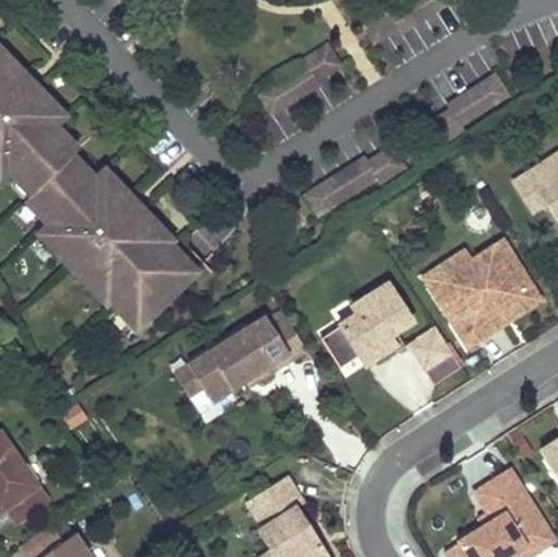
[(339,60),(326,41),(303,56),(305,61),(259,90),(271,109),(317,80),(315,76),(339,60)]
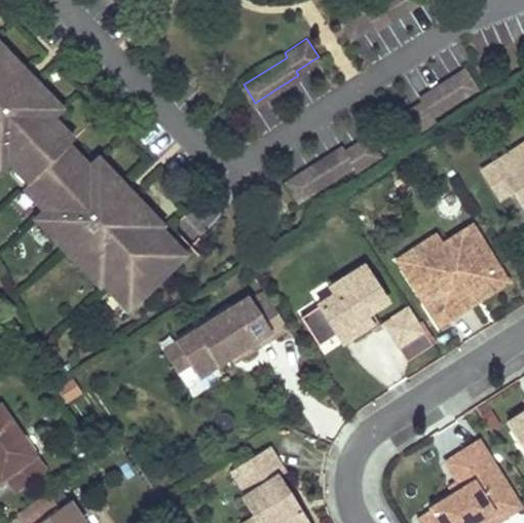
[(425,100),(403,114),(414,133),(437,118),(434,113),(477,86),(465,68),(422,96),(425,100)]
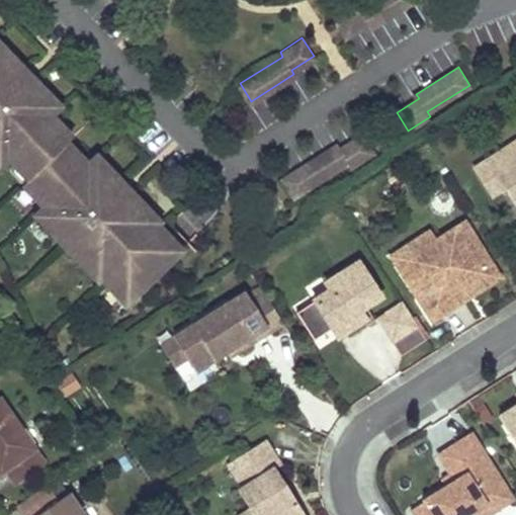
[(60,146),(64,141),(41,119),(45,116),(35,108),(39,104),(0,68),(0,163),(1,163),(9,171),(11,169),(25,182),(60,146)]
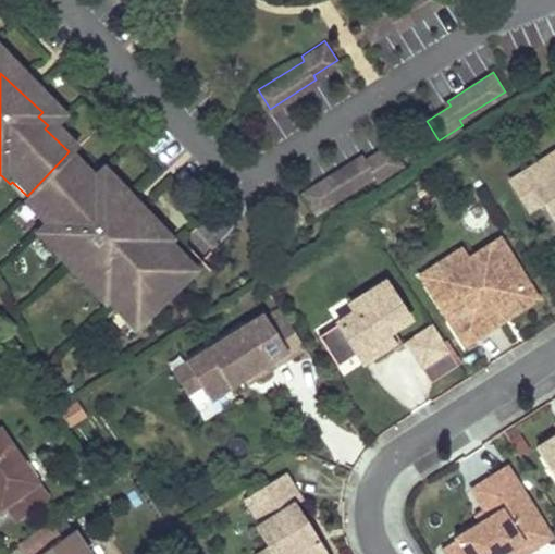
[(42,112),(38,117),(48,125),(51,121),(42,112)]
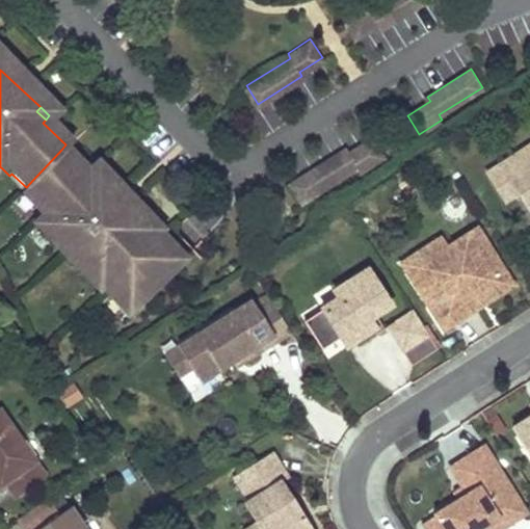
[(362,170),(385,156),(373,137),(350,152),(347,148),(292,182),(305,201),(360,165),(362,170)]
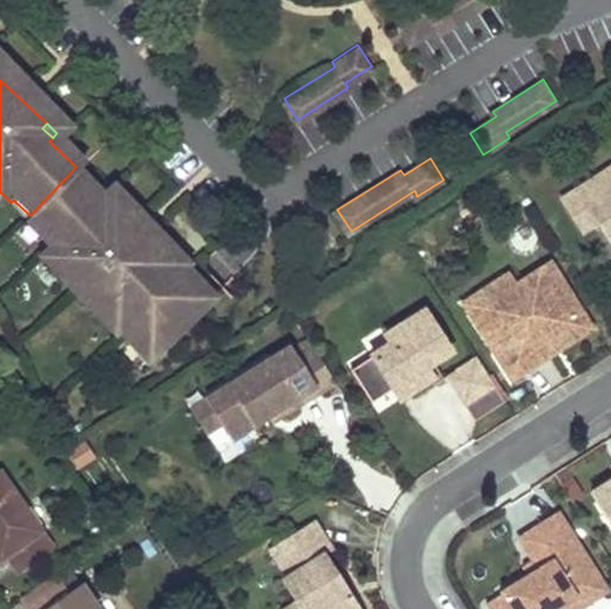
[(610,163),(578,186),(599,219),(610,237),(610,163)]
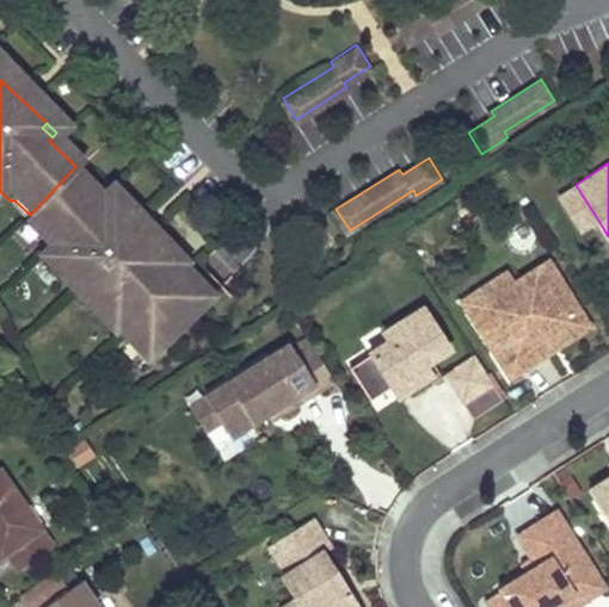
[(155,352),(209,295),(197,283),(201,279),(184,262),(179,267),(168,256),(172,253),(115,198),(110,203),(100,193),(97,197),(71,172),(30,215),(24,221),(41,236),(40,239),(49,248),(45,252),(56,261),(51,266),(110,320),(114,315),(124,326),(121,330),(137,346),(143,340),(155,352)]
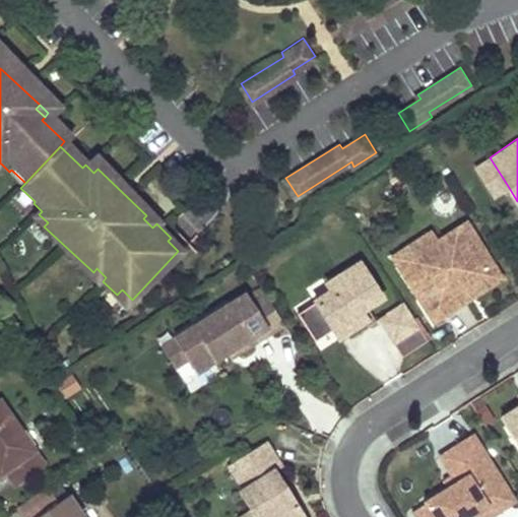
[(508,186),(490,157),(477,166),(495,194),(508,186)]
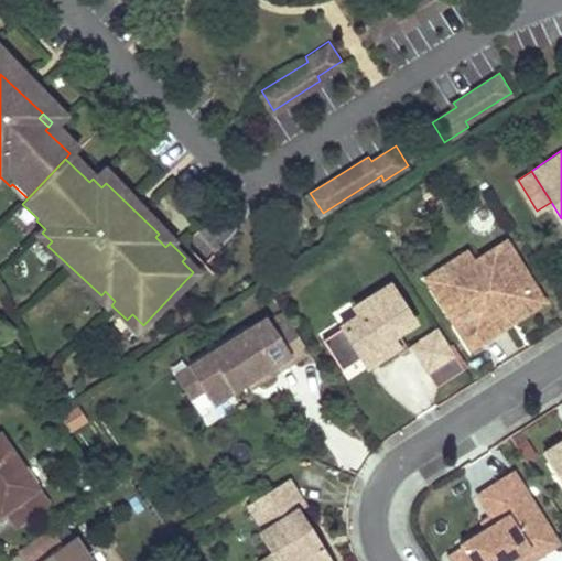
[(96,174),(93,179),(101,187),(106,183),(96,174)]
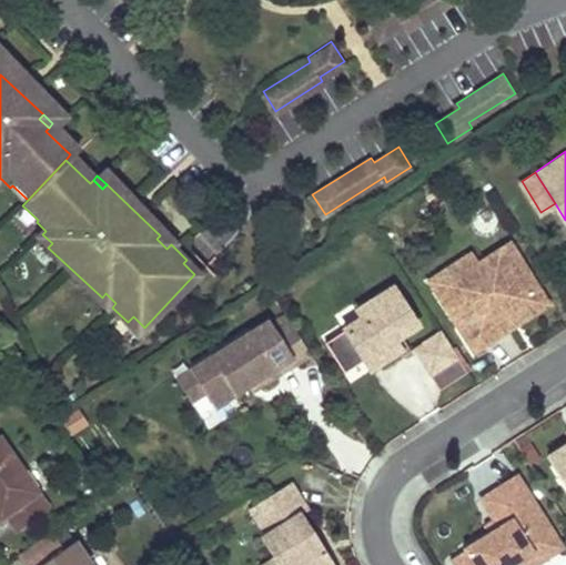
[(52,243),(42,234),(39,239),(48,248),(52,243)]
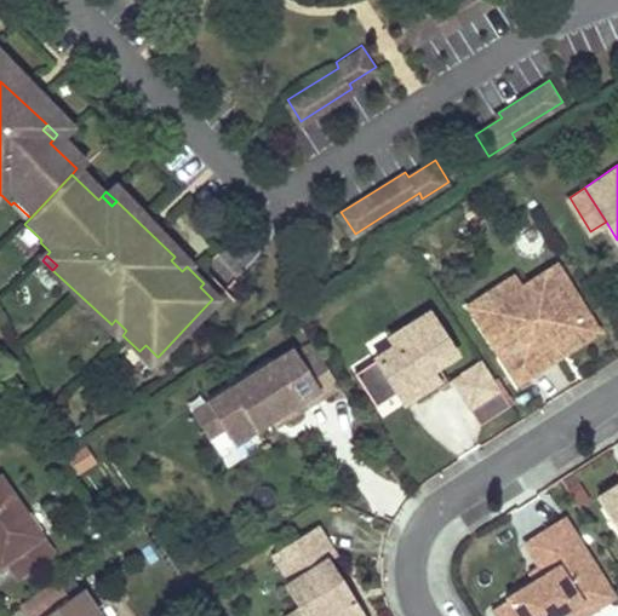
[(532,300),(568,277),(559,264),(524,287),(532,300)]
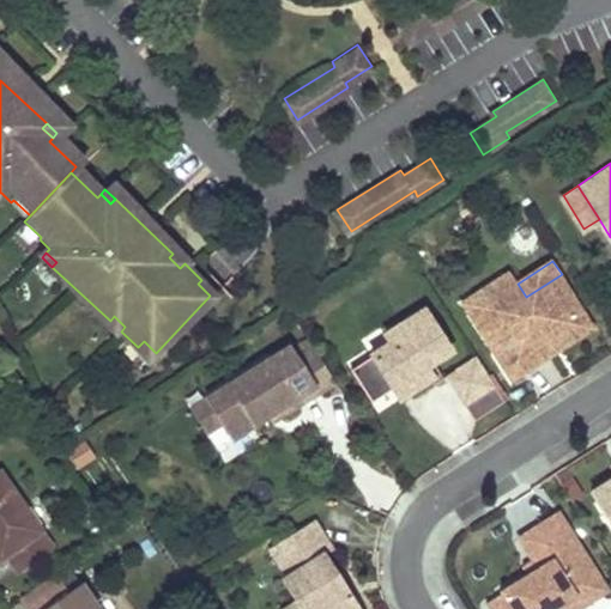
[(465,300),(513,377),(594,326),(562,274),(526,297),(518,284),(509,270),(465,300)]
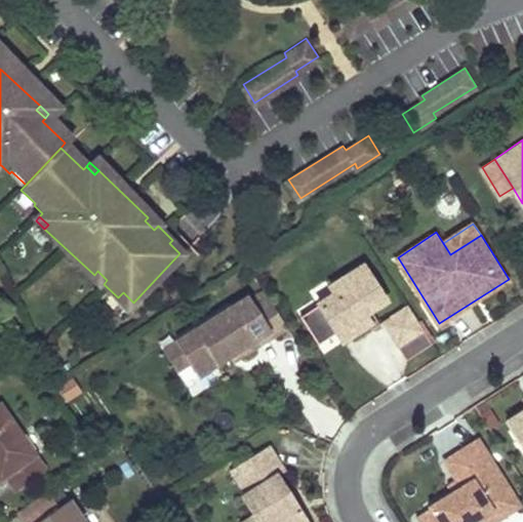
[(351,334),(372,321),(366,312),(388,298),(365,262),(331,283),(335,290),(319,300),(320,303),(303,314),(320,342),(337,330),(345,325),(351,334)]
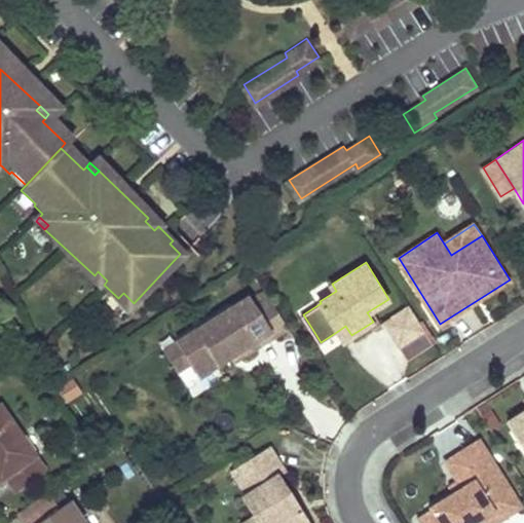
[(289,326),(266,290),(235,309),(232,304),(178,339),(192,362),(200,375),(231,356),(272,329),(275,335),(289,326)]
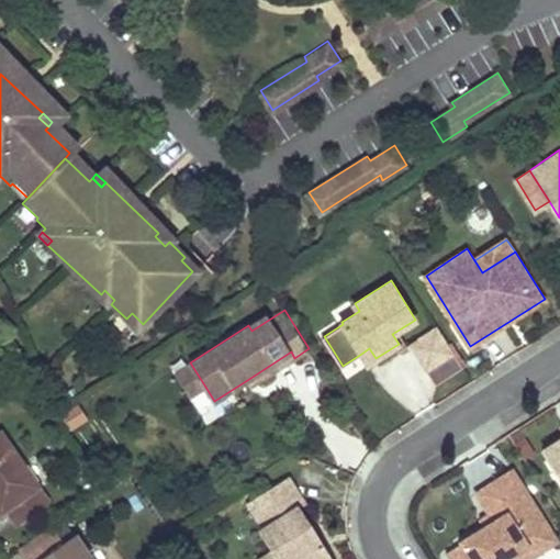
[(132,313),(126,319),(138,330),(143,324),(132,313)]
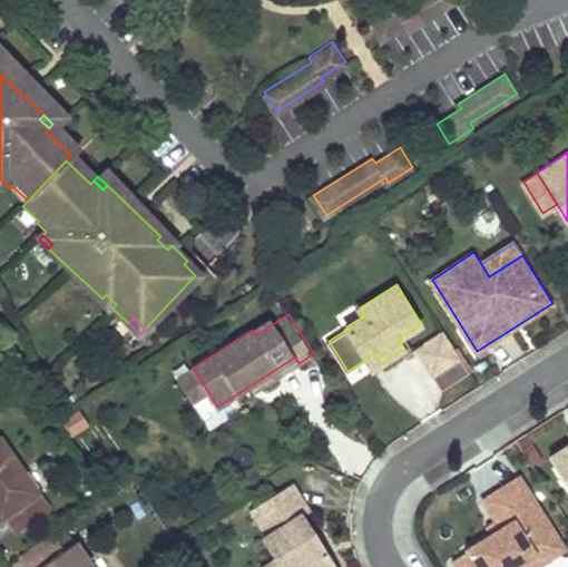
[(415,346),(433,373),(461,355),(443,329),(415,346)]
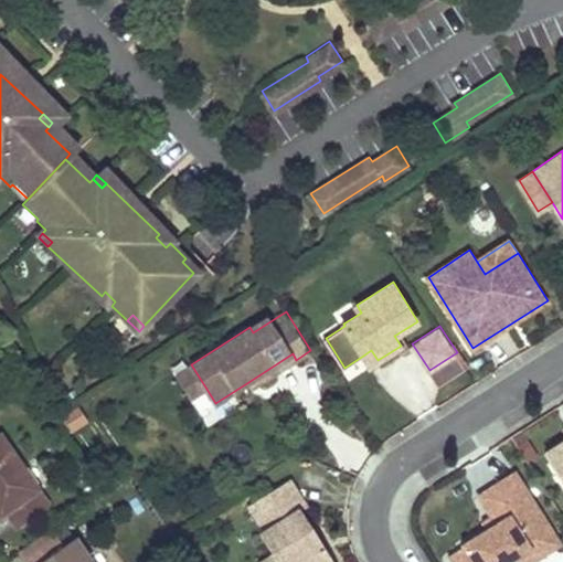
[(378,360),(371,350),(363,356),(370,364),(378,360)]
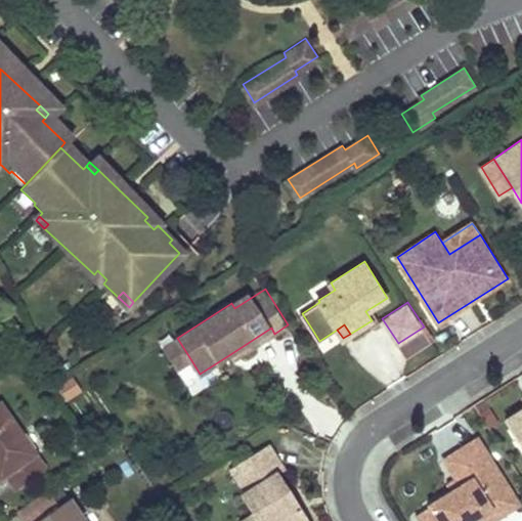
[(406,357),(432,341),(424,327),(398,343),(406,357)]
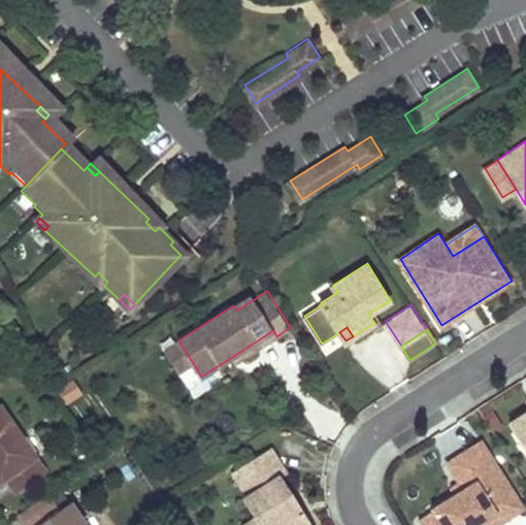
[(235,362),(276,336),(273,330),(232,357),(235,362)]
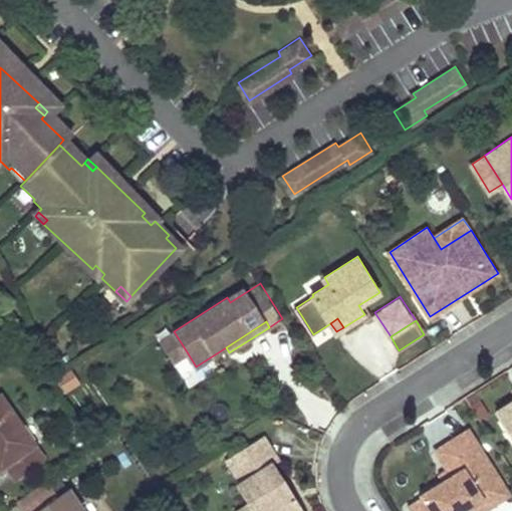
[(188,353),(174,331),(162,339),(176,360),(188,353)]
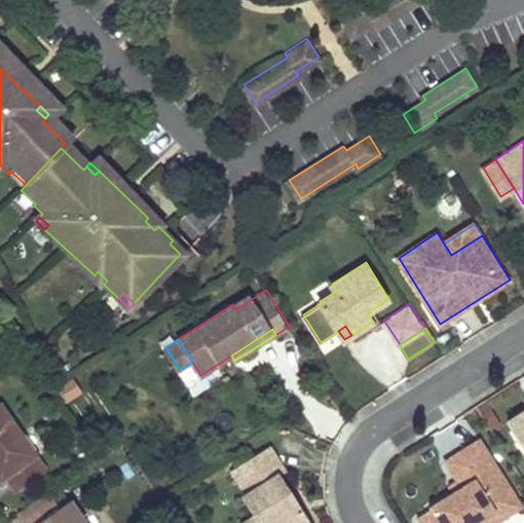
[(0,404),(0,462),(15,486),(45,464),(1,403),(0,404)]
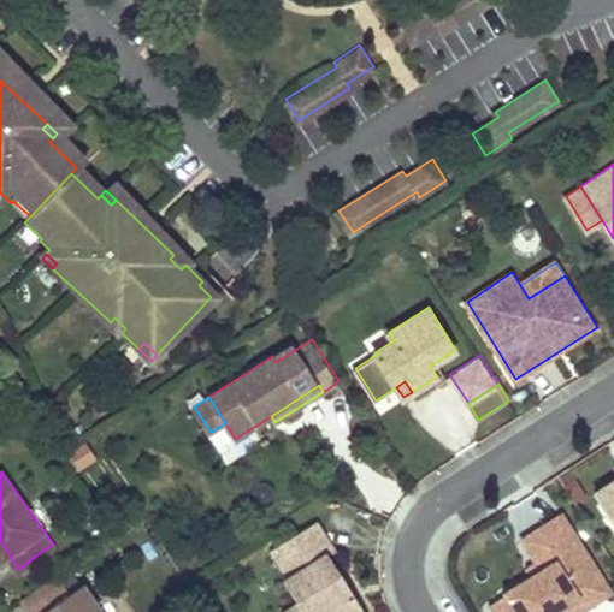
[(613,479),(595,492),(613,521),(613,479)]
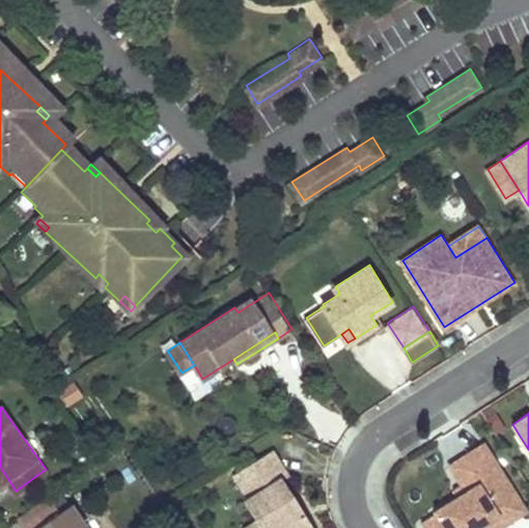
[(519,496),(484,442),(450,464),(463,483),(467,490),(457,495),(434,510),(436,513),(422,523),(425,527),(478,527),(488,522),(501,513),(498,509),(519,496)]
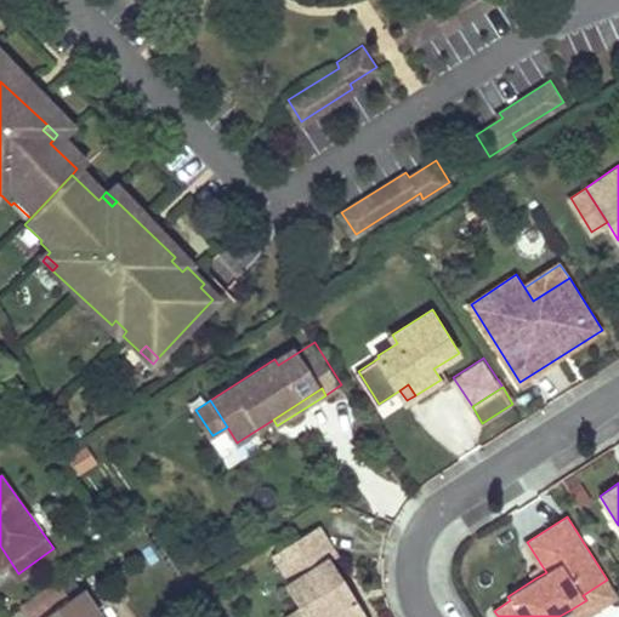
[(338,554),(321,526),(277,553),(294,581),(289,583),(310,616),(367,616),(330,559),(338,554)]
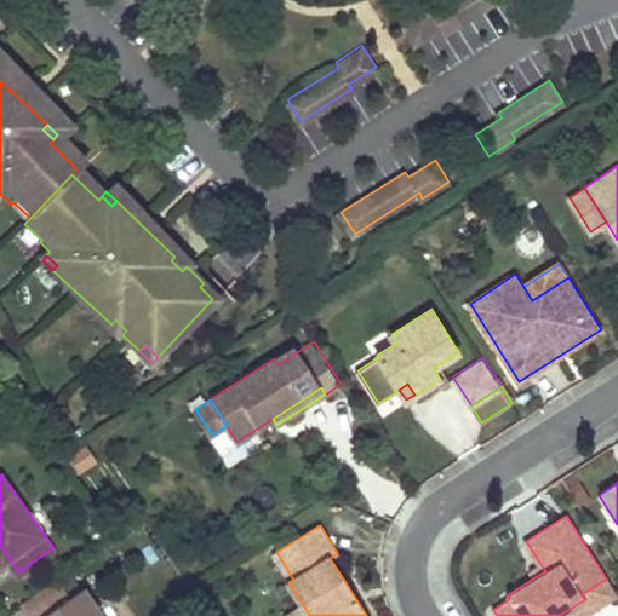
[(545,571),(541,564),(530,571),(534,577),(545,571)]
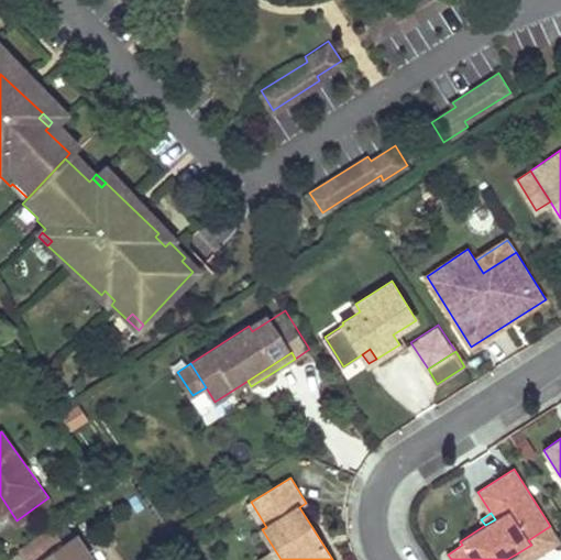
[(66,539),(53,548),(35,559),(94,559),(79,538),(92,529),(84,518),(72,527),(75,533),(66,539)]
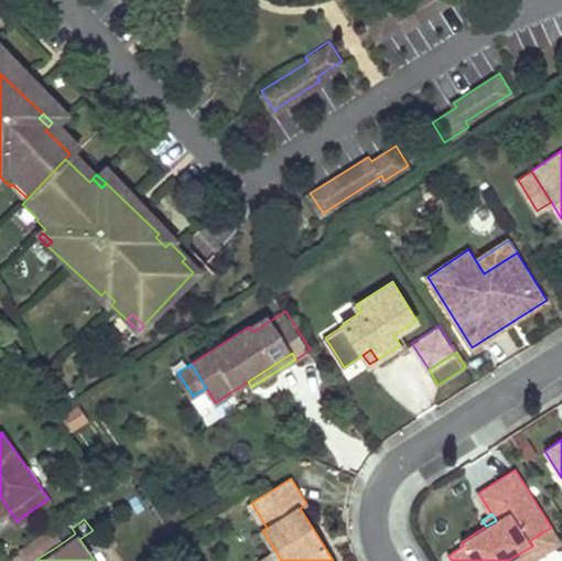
[(22,545),(34,560),(35,560),(53,549),(66,540),(55,522),(22,545)]
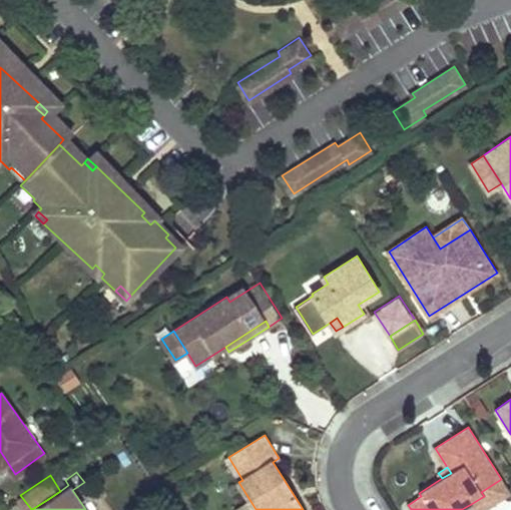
[(501,479),(481,492),(484,496),(471,504),(474,509),(480,509),(509,492),(501,479)]
